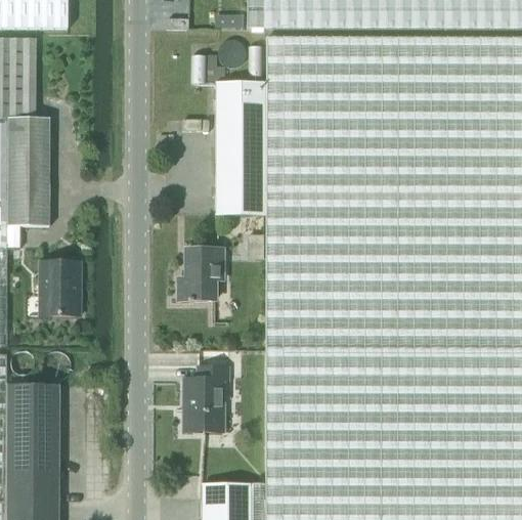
[(0,0),(0,28),(68,29),(68,0),(0,0)]
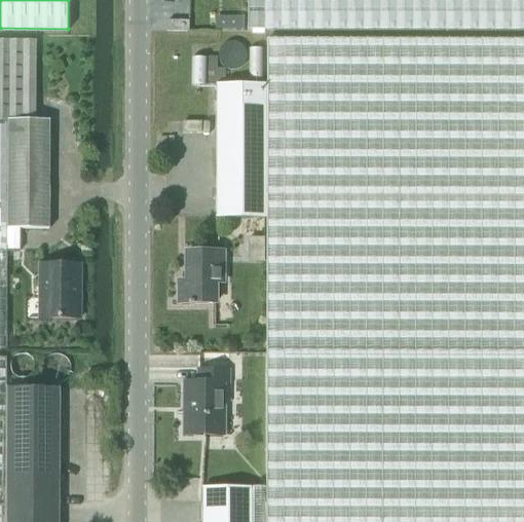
[(248,0),(249,28),(523,28),(523,0),(248,0)]
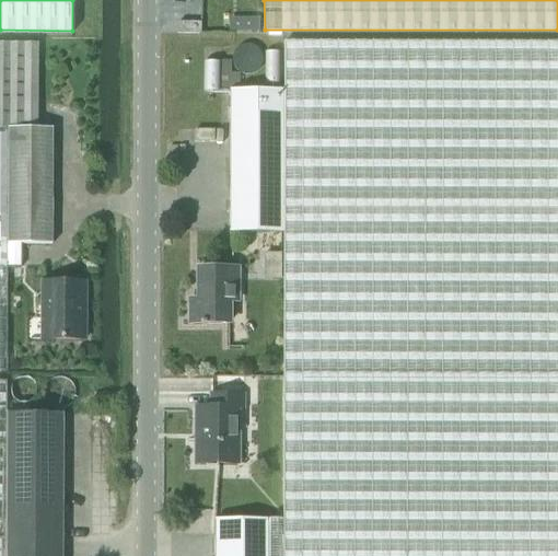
[(201,30),(201,19),(179,18),(179,30),(201,30)]
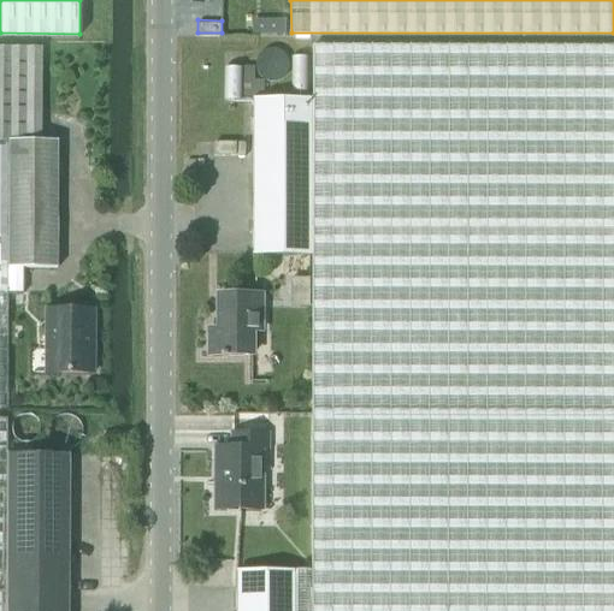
[(43,43),(0,43),(0,404),(9,405),(9,289),(25,289),(24,264),(10,264),(11,135),(43,135),(43,43)]
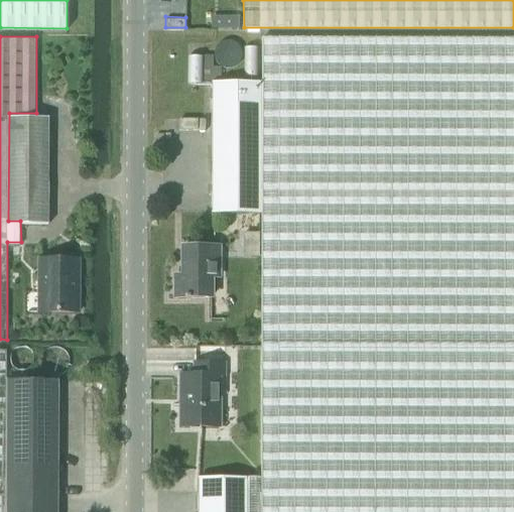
[(249,475),(248,511),(513,511),(513,36),(261,36),(261,78),(261,209),(260,340),(261,349),(261,475),(249,475)]
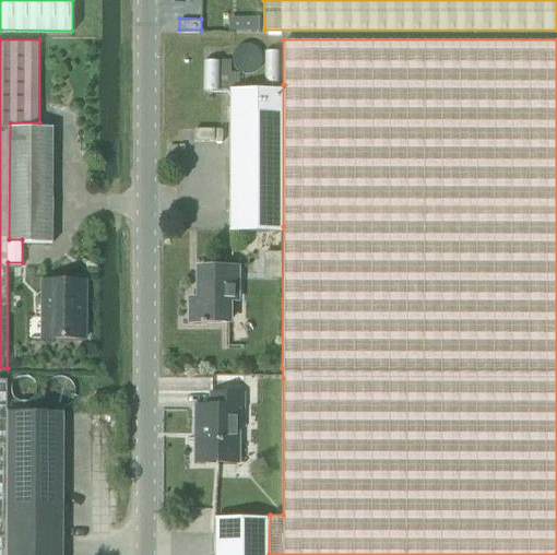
[(283,226),(283,84),(232,84),(230,226),(283,226)]
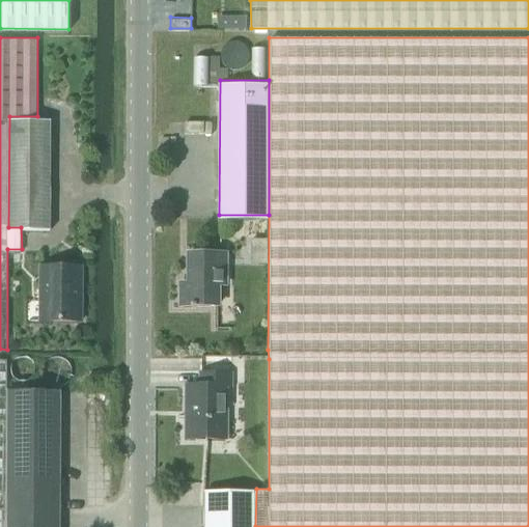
[(205,115),(187,115),(187,127),(205,127),(205,115)]
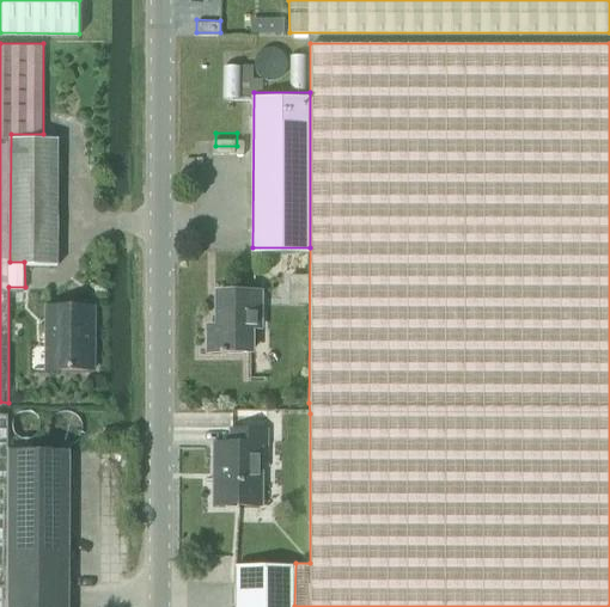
[(59,134),(43,134),(11,134),(10,262),(24,262),(58,262),(59,134)]
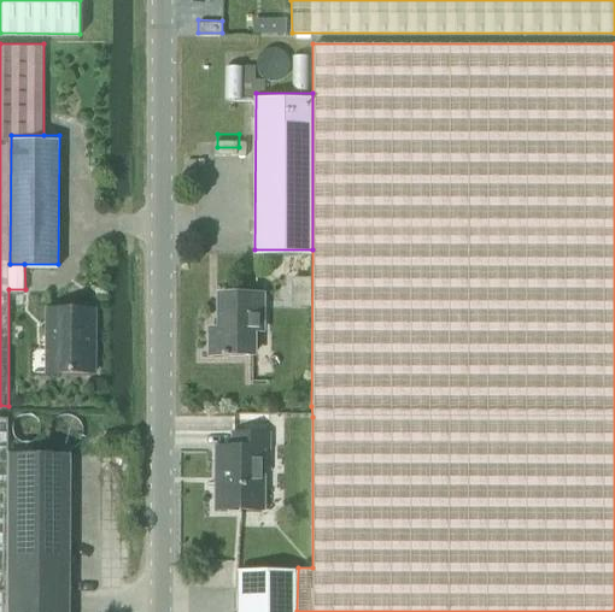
[(255,325),(263,325),(262,290),(220,290),(220,324),(211,324),(212,352),(255,352),(255,325)]
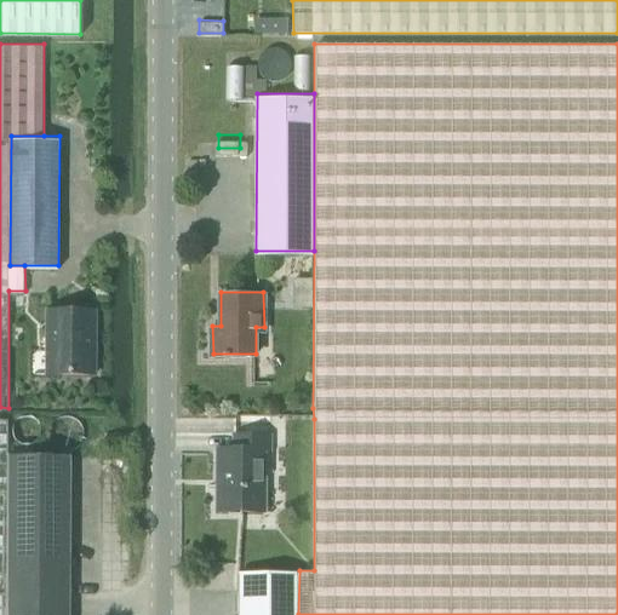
[(95,371),(95,306),(47,305),(47,371),(95,371)]
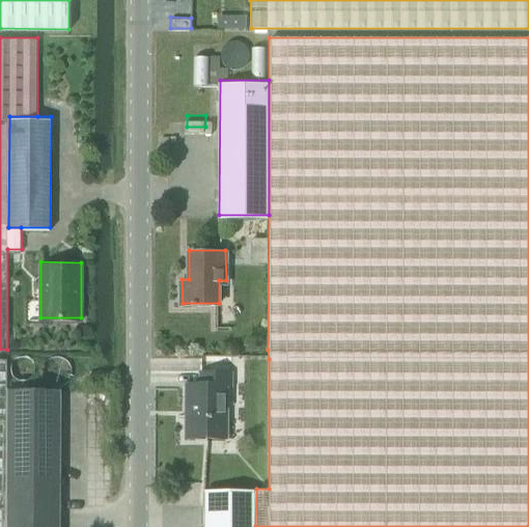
[(225,382),(230,382),(230,370),(200,370),(200,382),(187,382),(188,435),(225,435),(225,382)]
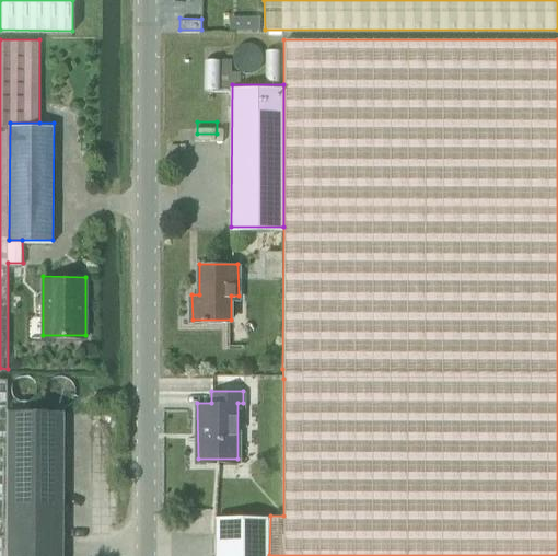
[(61,555),(64,409),(7,408),(6,555),(61,555)]
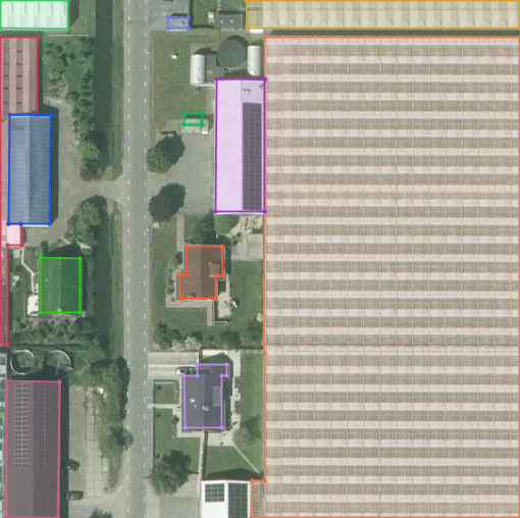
[(251,517),(252,480),(200,480),(199,517),(251,517)]
